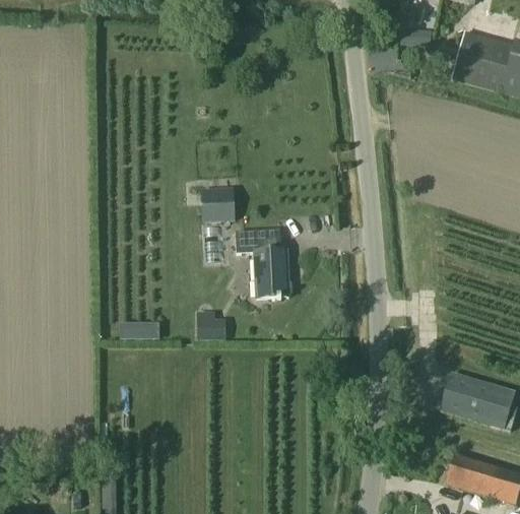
[(416,27),(415,44),(430,45),(431,28),(416,27)]
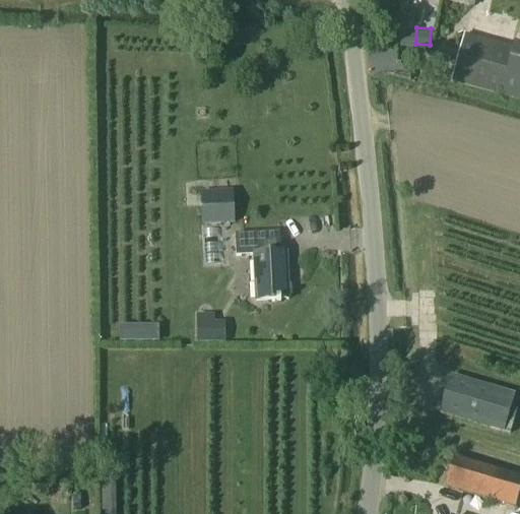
[(464,29),(457,56),(451,76),(519,94),(519,40),(514,38),(513,43),(464,29)]
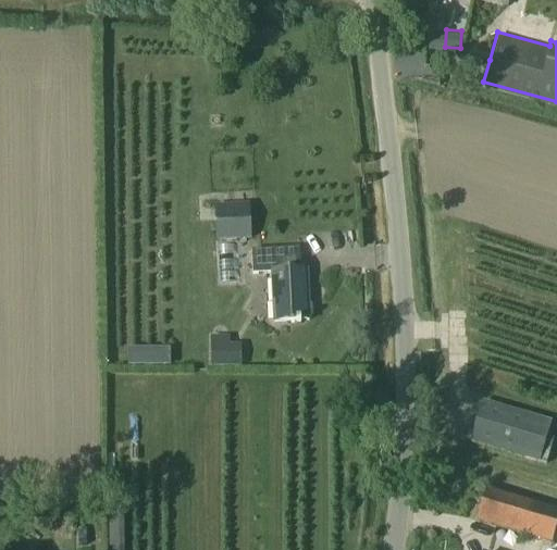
[(249,201),(217,202),(218,235),(251,234),(249,201)]
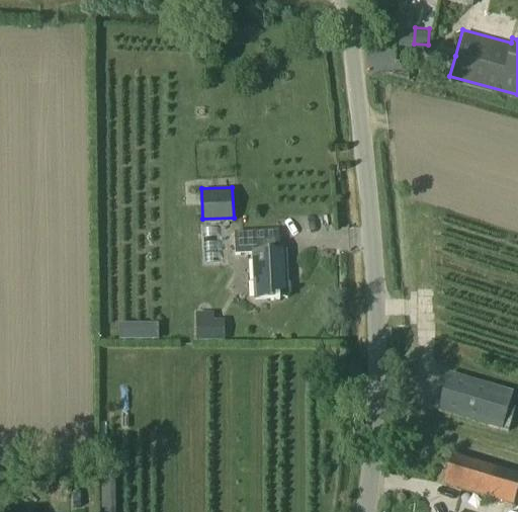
[(287,293),(285,247),(279,247),(277,227),(234,230),(235,251),(253,250),(255,295),(275,294),(276,296),(280,296),(279,294),(287,293)]
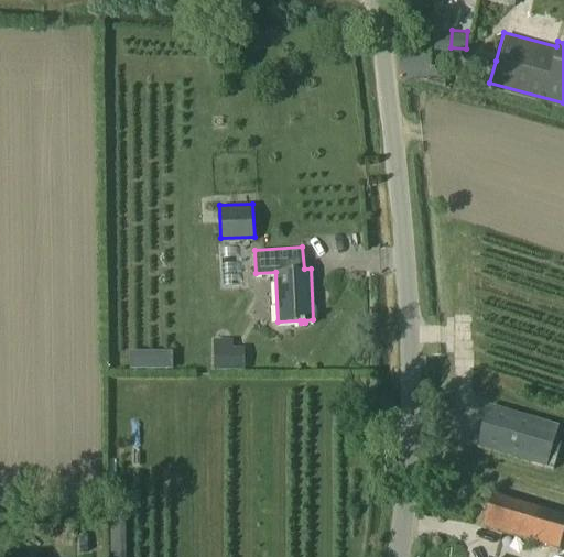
[(231,345),(231,336),(213,336),(213,367),(242,367),(242,345),(231,345)]
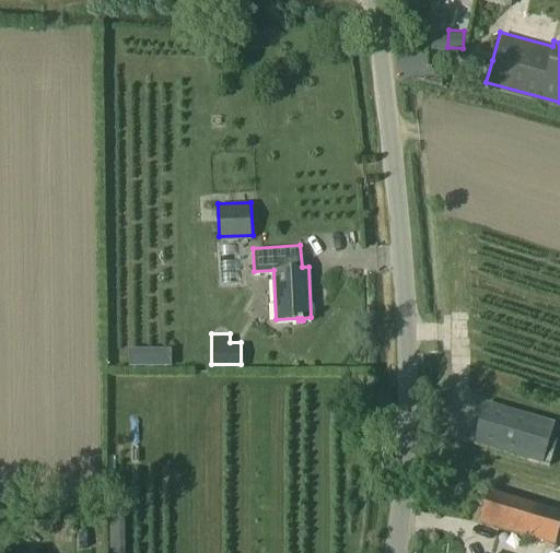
[(129,363),(172,362),(171,343),(129,344),(129,363)]
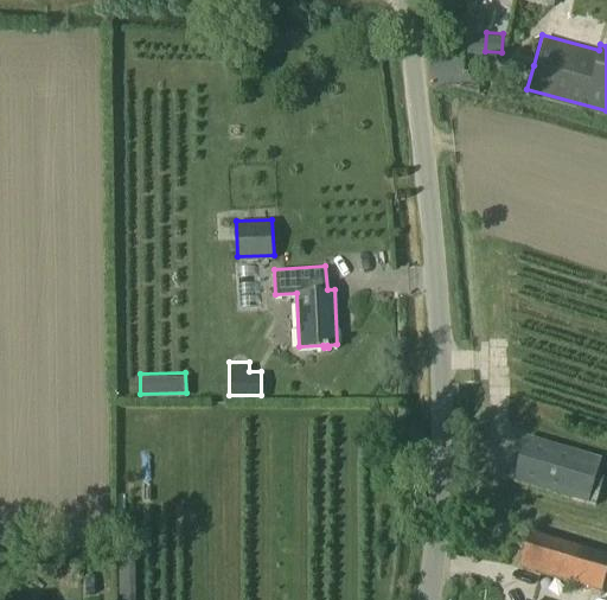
[(513,477),(569,493),(581,452),(525,434),(513,477)]
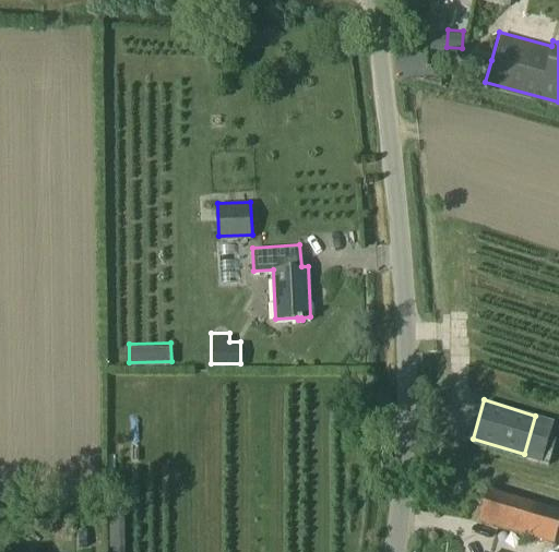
[(558,510),(487,489),(478,518),(554,541),(558,523),(558,510)]
